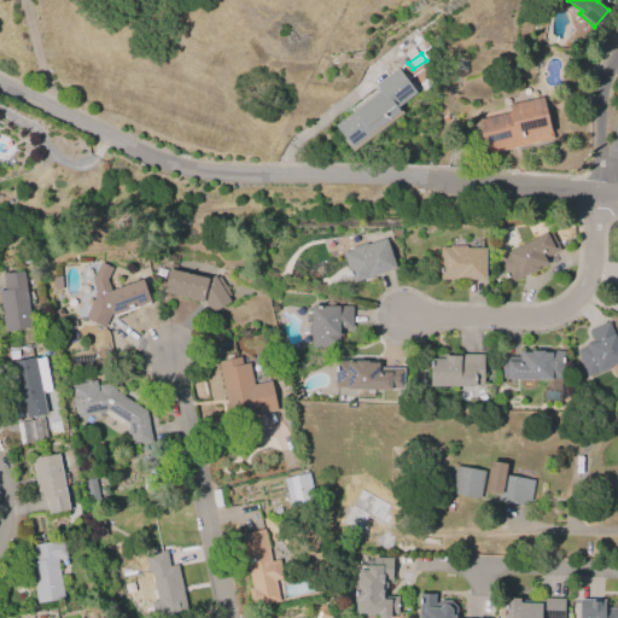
[(400,112),(351,149),(334,126),(380,92),(375,86),(397,69),(415,93),(396,108),(400,112)]
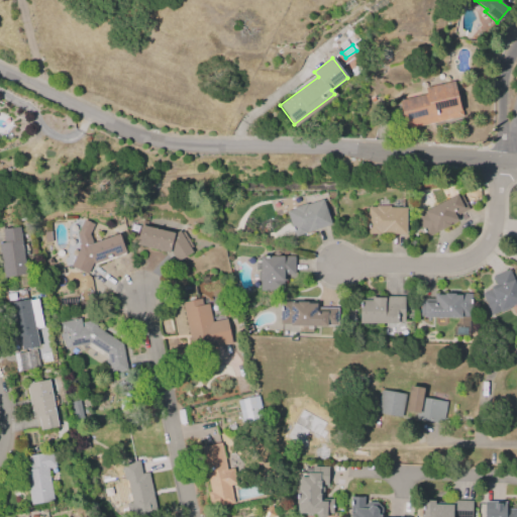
[(461,116),(405,128),(399,100),(425,94),(424,87),(453,81),(461,116)]
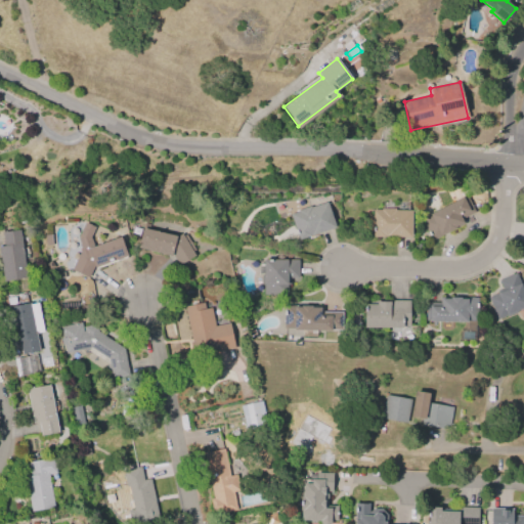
[(432,241),(422,220),(430,215),(429,214),(463,197),(463,199),(467,197),(474,212),(463,218),(466,223),(432,241)]
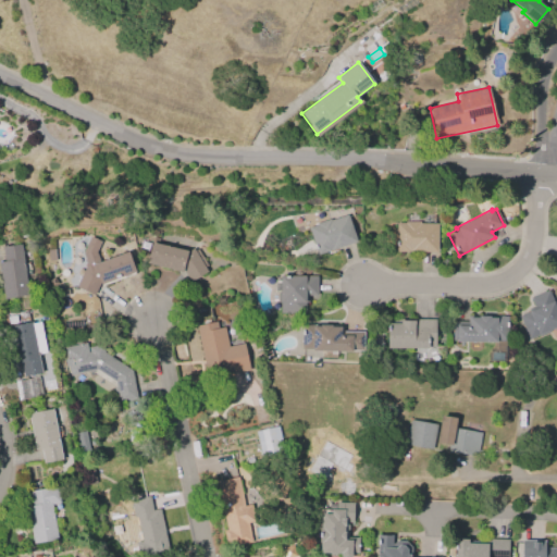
[(317,255),(308,227),(317,224),(316,223),(330,219),(330,220),(347,214),(356,242),(317,255)]
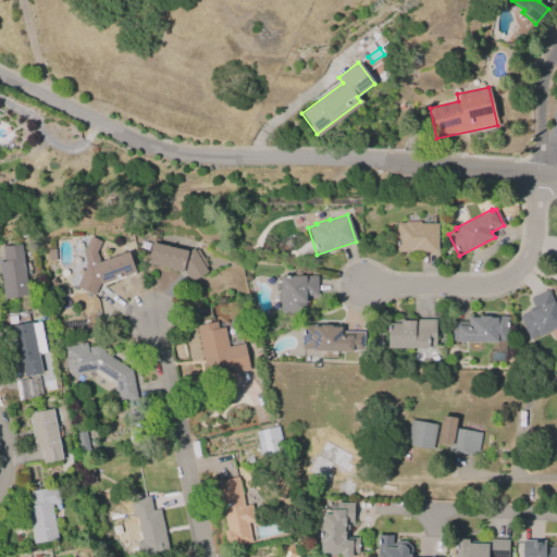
[(436,252),(396,251),(396,223),(405,223),(405,222),(419,222),(419,223),(437,223),(436,252)]
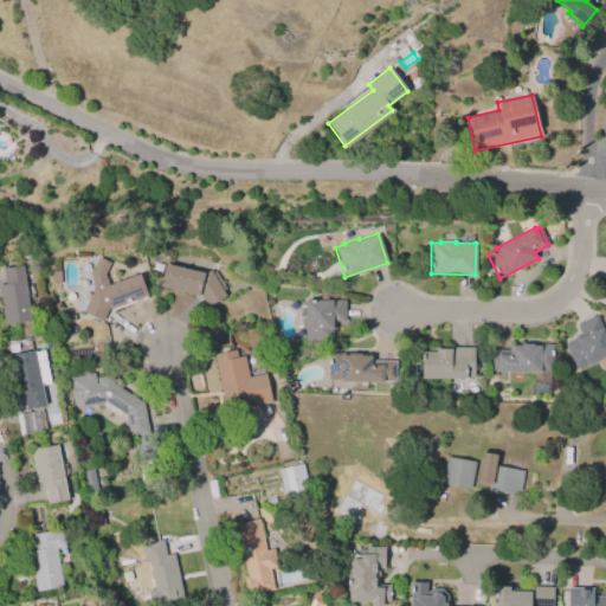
[(147,296),(107,310),(102,321),(82,311),(94,285),(89,274),(97,257),(109,263),(104,274),(108,284),(139,274),(147,296)]
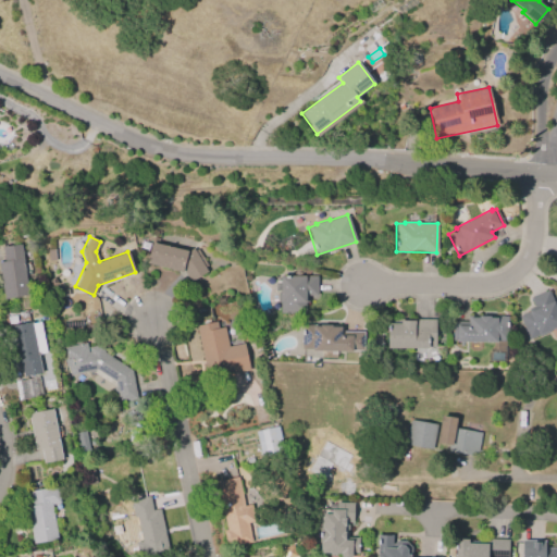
[(193,248),(194,250),(196,249),(207,265),(205,267),(208,272),(190,283),(183,272),(147,263),(151,243),(187,251),(193,248)]
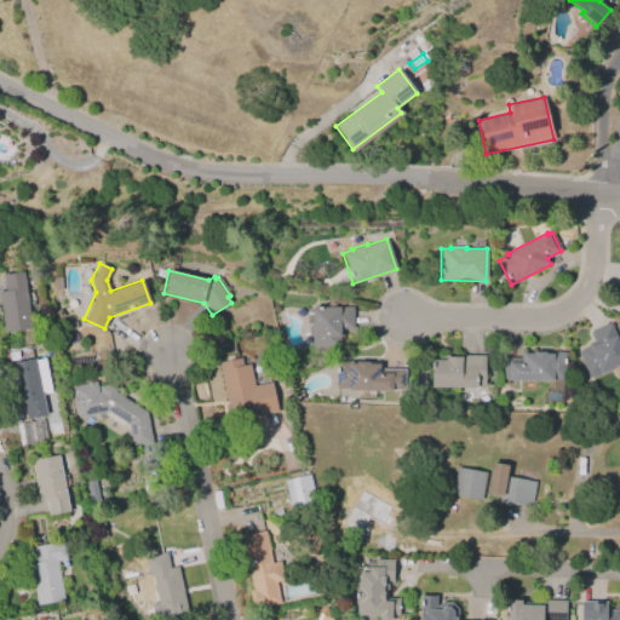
[(23,271),(32,332),(4,336),(0,309),(0,291),(4,291),(1,275),(23,271)]
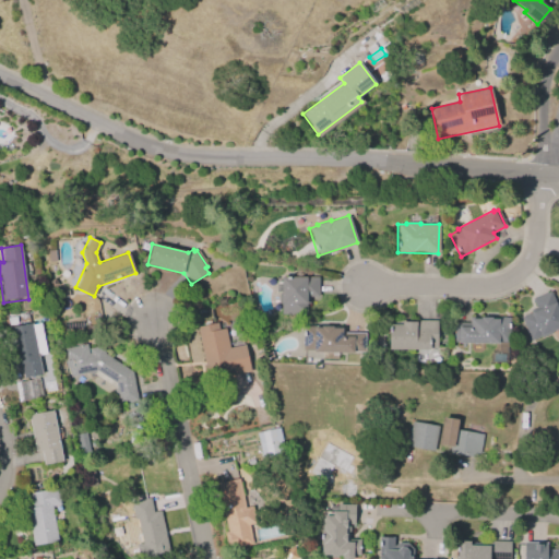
[(318,277),(318,297),(309,297),(309,304),(306,304),(306,316),(281,316),(280,294),(275,294),(274,282),(281,282),(281,277),(318,277)]
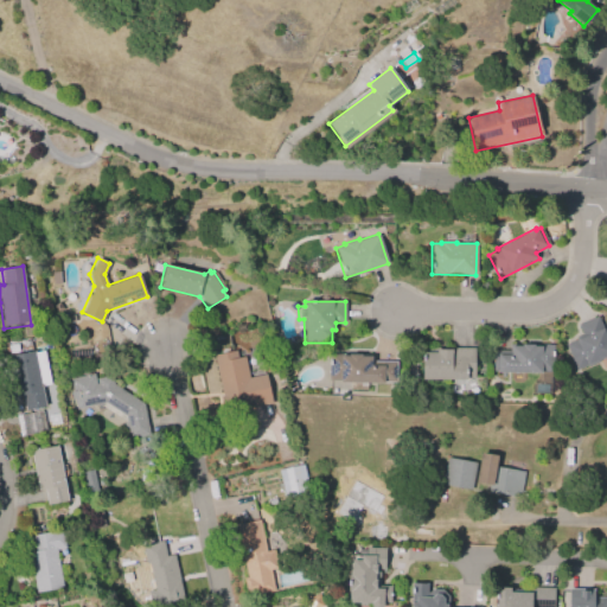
[(606,357),(575,370),(566,345),(576,340),(574,337),(581,334),(576,325),(596,317),(606,340),(606,357)]
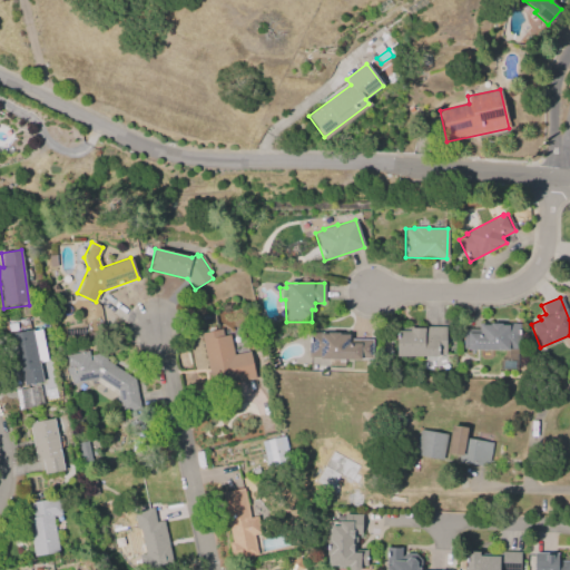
[(519,324),(518,350),(517,350),(517,370),(499,370),(499,360),(505,360),(505,351),(462,350),(463,330),(479,330),(479,325),(489,326),(489,324),(500,324),(500,325),(508,325),(508,324),(519,324)]
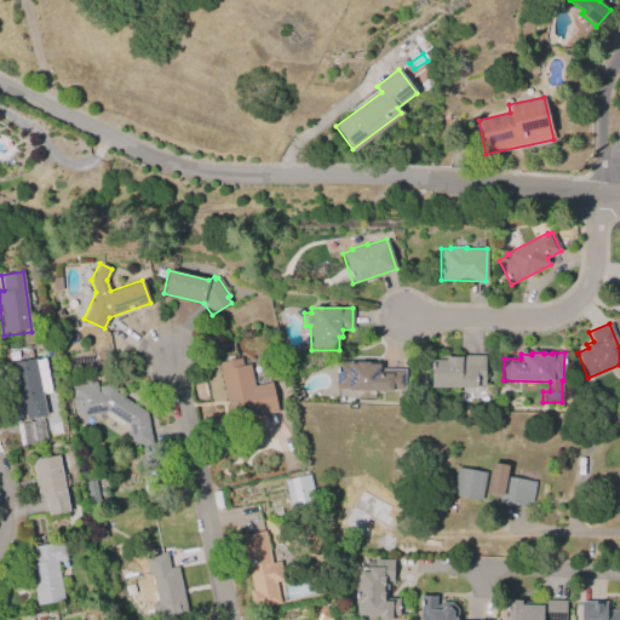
[(250,363),(254,386),(271,383),(277,411),(252,415),(252,414),(228,419),(224,405),(227,405),(218,362),(225,361),(224,356),(233,355),(233,359),(241,357),(242,365),(250,363)]
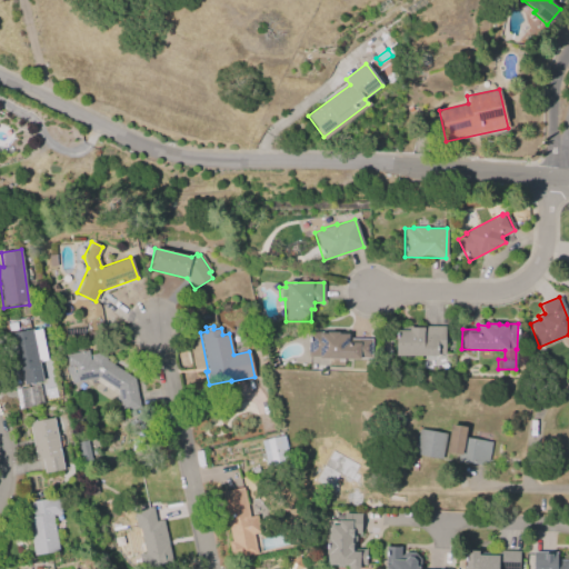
[(445,356),(396,356),(396,326),(445,326),(445,356)]
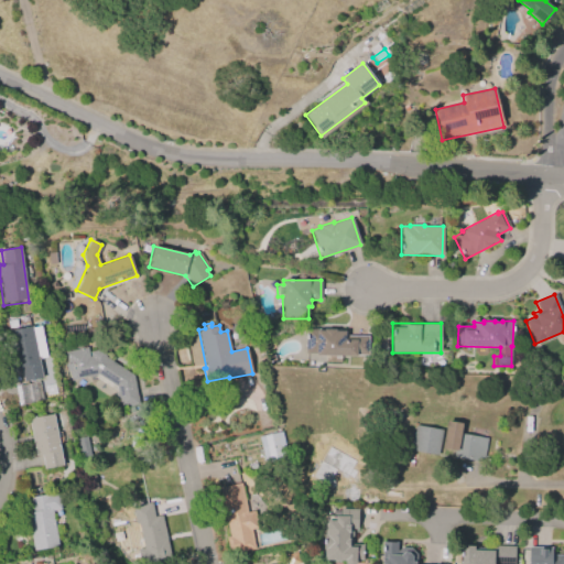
[(40,326),(46,357),(38,358),(42,377),(23,381),(20,367),(15,367),(8,331),(32,326),(32,327),(40,326)]
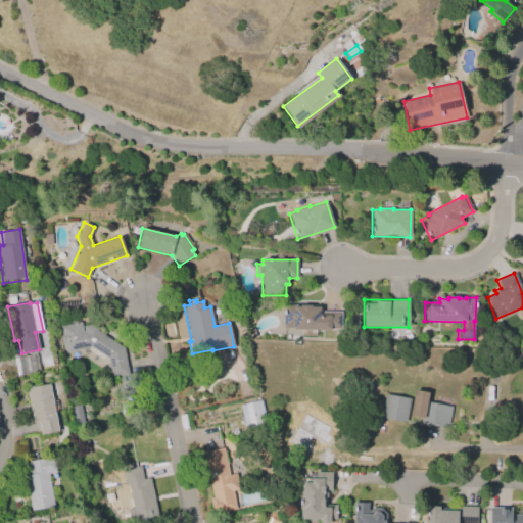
[(283,327),(283,304),(320,305),(320,311),(341,312),(340,329),(330,329),(330,330),(293,329),(293,327),(283,327)]
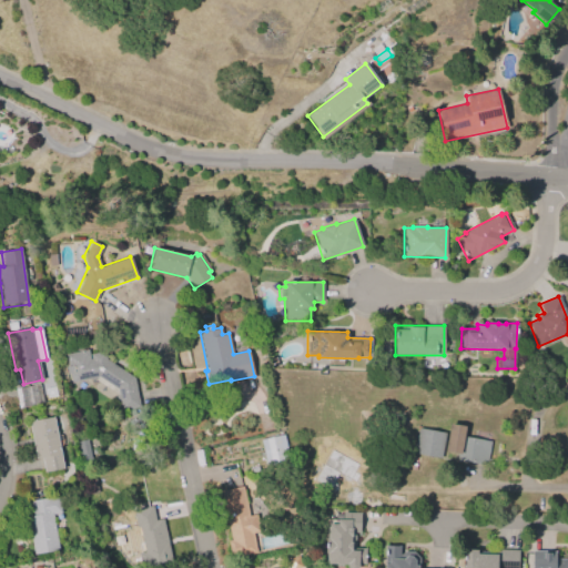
[(68,384),(63,364),(66,364),(64,355),(87,350),(88,355),(104,352),(105,359),(134,378),(140,409),(119,414),(114,393),(94,382),(92,382),(91,378),(68,384)]
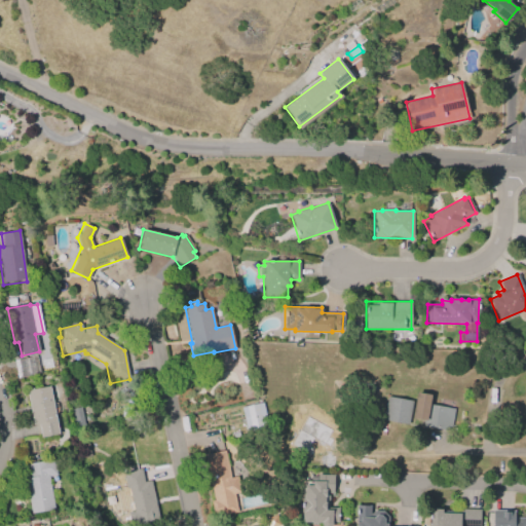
[(40,373),(36,355),(13,360),(17,378),(40,373)]
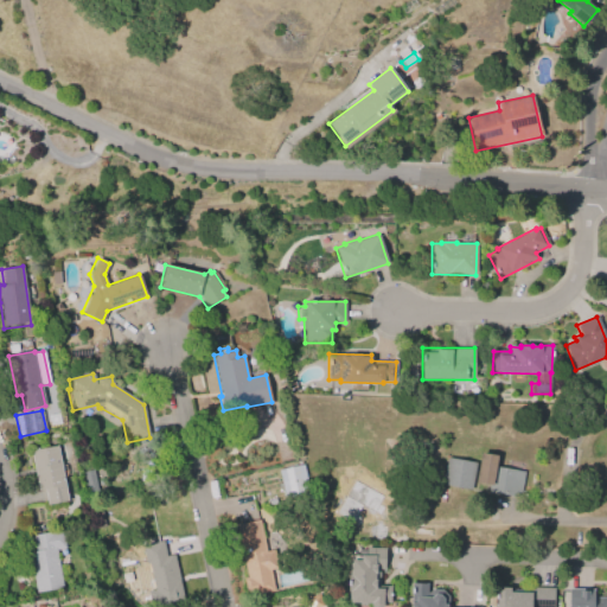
[(57,446),(68,500),(46,504),(44,489),(37,490),(30,451),(57,446)]
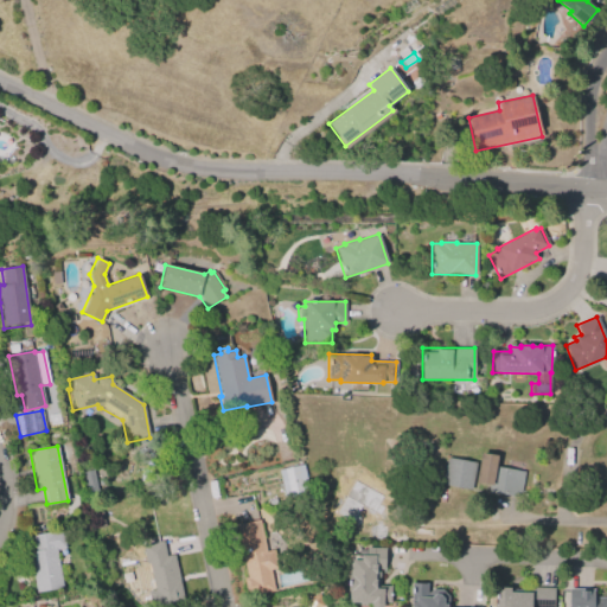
[(519,497),(485,490),(486,484),(473,481),(479,452),(497,455),(494,466),(524,472),(519,497)]
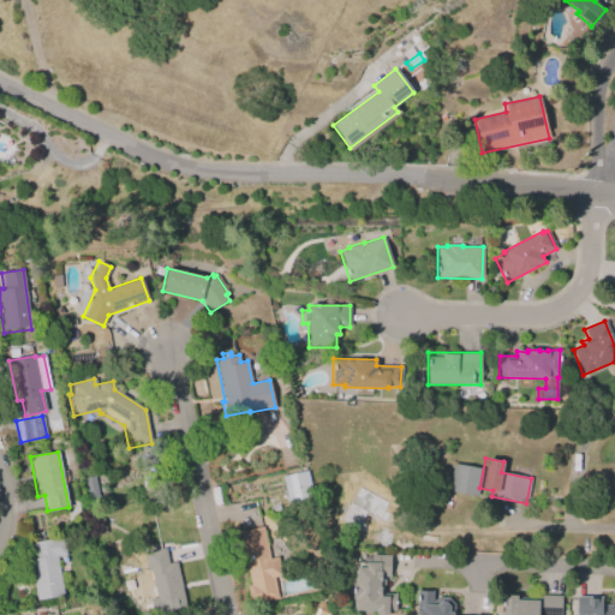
[(448,491),(453,464),(481,469),(476,496),(448,491)]
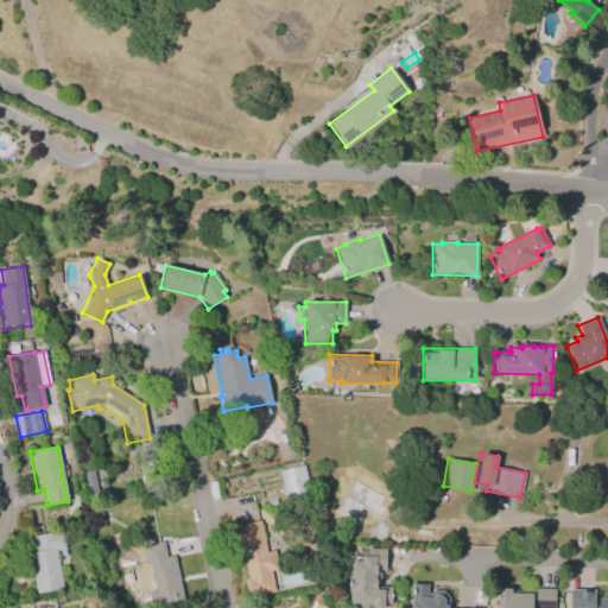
[(285,499),(278,472),(304,466),(310,493),(285,499)]
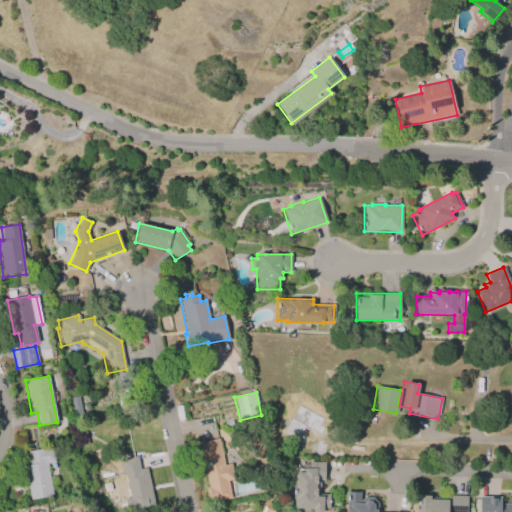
[(78,396),(82,414),(72,415),(68,398),(78,396)]
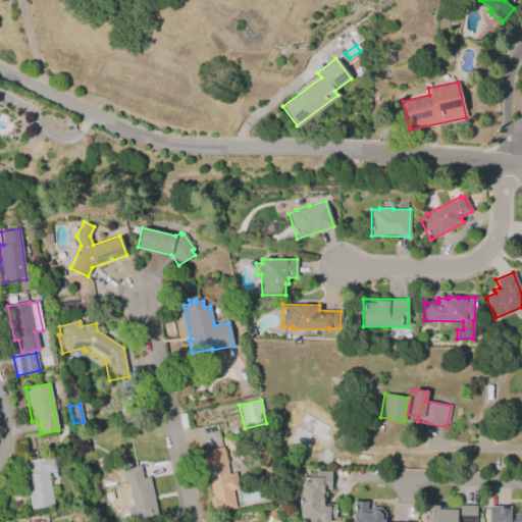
[(87,439),(90,453),(80,455),(76,441),(87,439)]
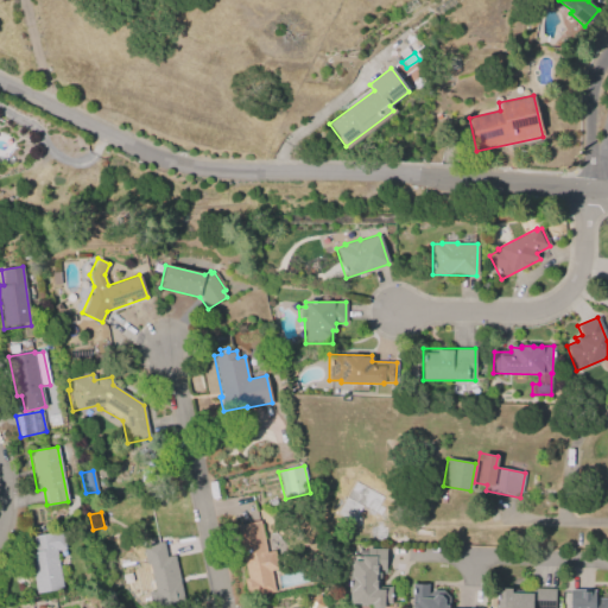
[(259,520),(266,552),(274,550),(279,569),(270,571),(274,591),(265,594),(265,597),(253,600),(252,596),(247,597),(242,578),(246,578),(235,526),(259,520)]
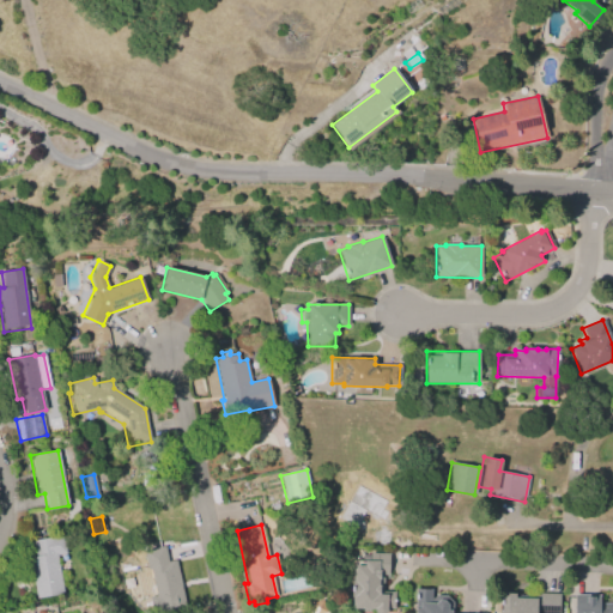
[(56,556),(62,594),(36,598),(29,557),(35,556),(31,541),(62,536),(65,553),(56,556)]
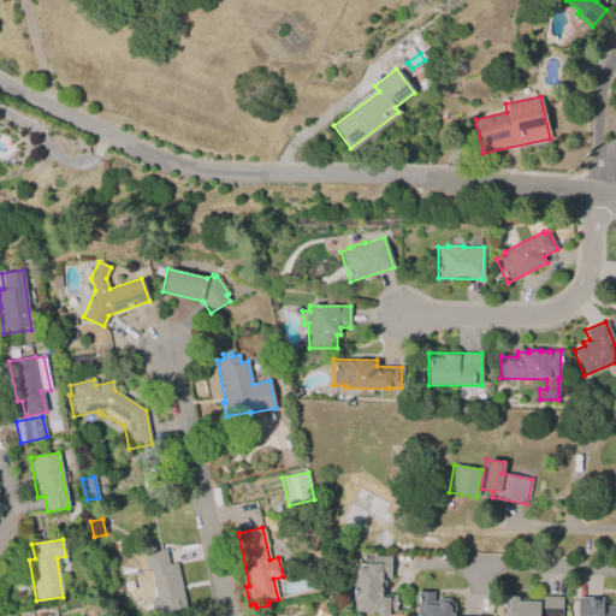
[(165,548),(169,563),(176,562),(187,612),(167,615),(154,615),(152,599),(155,599),(150,572),(148,572),(143,552),(165,548)]
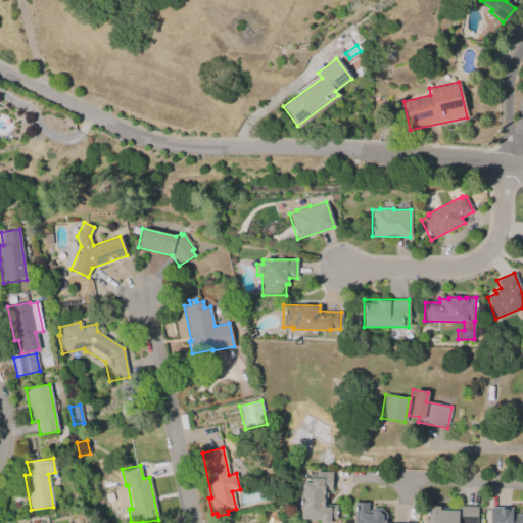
[(315,471),(332,472),(331,490),(327,490),(326,505),(336,505),(335,520),(329,519),(329,522),(319,522),(319,520),(301,519),(301,514),(300,513),(300,509),(298,509),(299,495),(301,495),(301,482),(310,483),(310,478),(315,479),(315,471)]
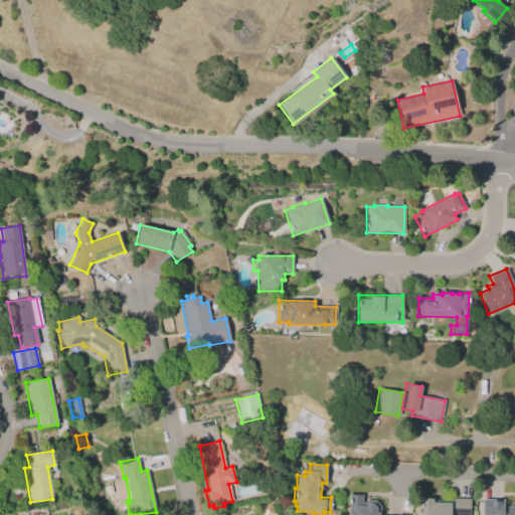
[(407,514),(347,514),(348,494),(362,495),(361,502),(363,503),(366,500),(375,500),(379,506),(379,514),(407,514)]
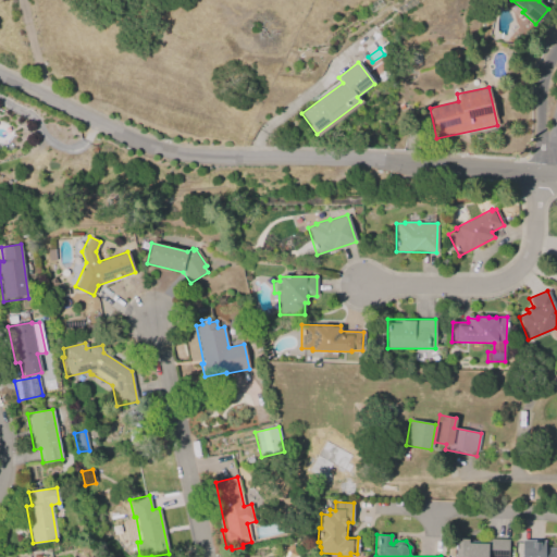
[(454,556),(455,540),(467,540),(467,543),(489,544),(489,540),(508,540),(508,556),(454,556)]
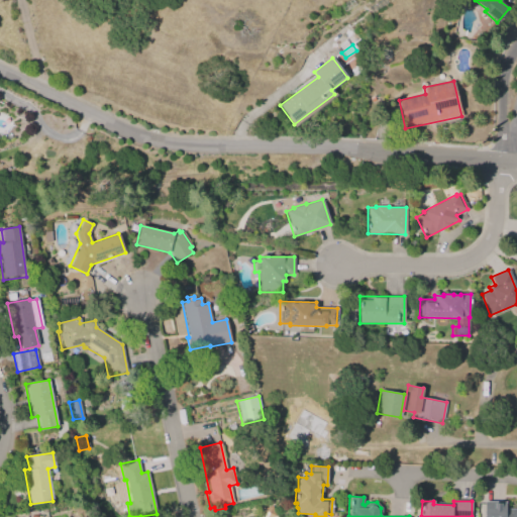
[(505,508),(516,508),(516,516),(484,516),(485,501),(505,502),(505,508)]
